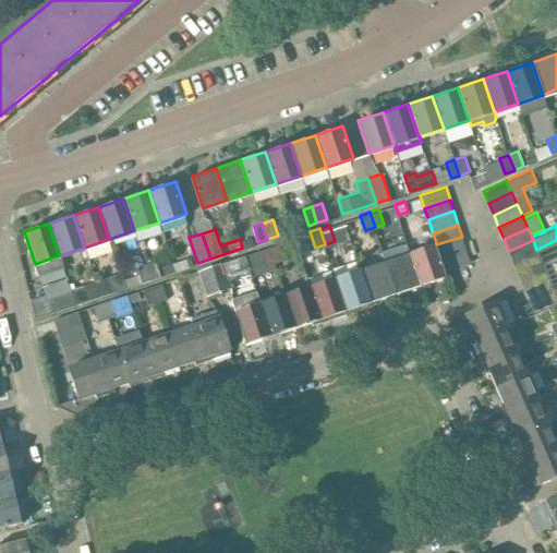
[(242,248),(255,243),(253,235),(240,239),(242,248)]
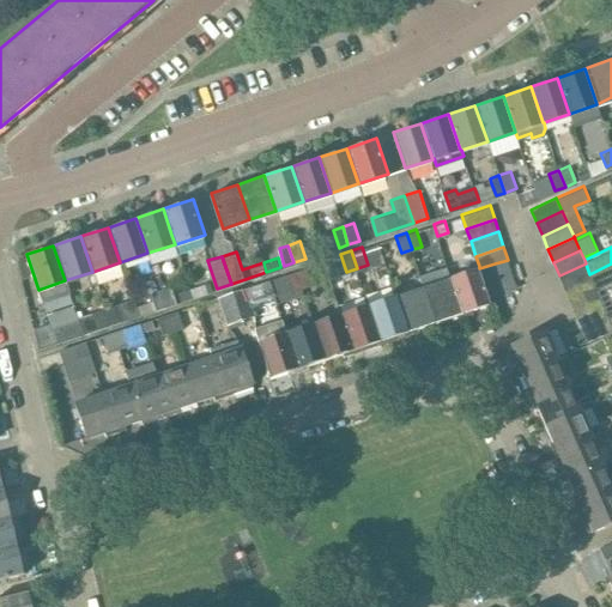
[(495,263),(503,291),(516,286),(508,260),(495,263)]
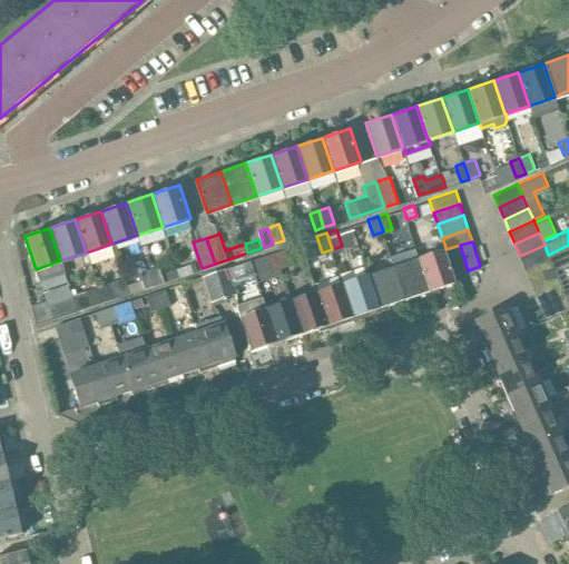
[(468,270),(460,245),(445,249),(454,275),(468,270)]
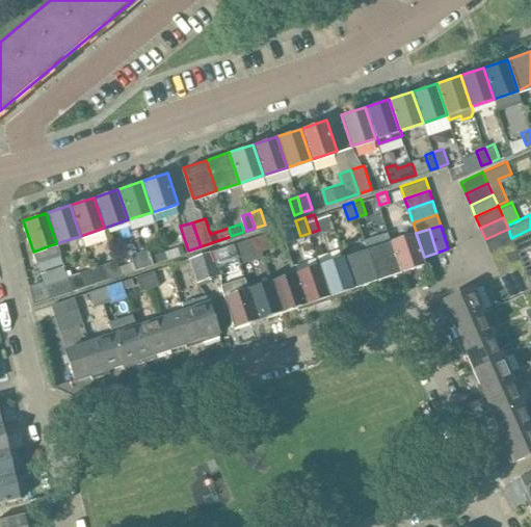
[(490,251),(512,240),(511,238),(508,229),(485,239),(490,251)]
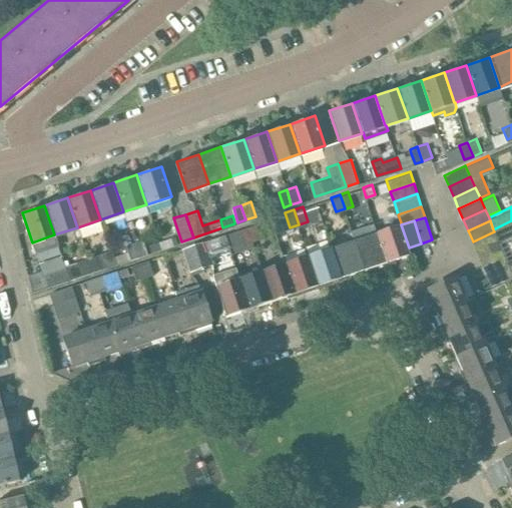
[(511,220),(493,229),(494,231),(499,240),(511,234),(511,220)]
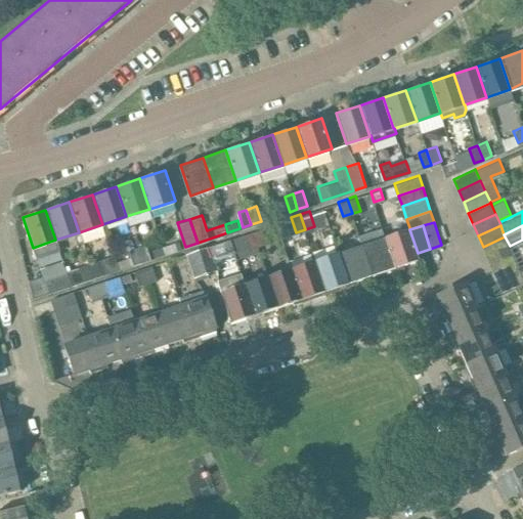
[(382,226),(358,234),(361,244),(362,243),(373,274),(395,266),(385,235),(382,226)]
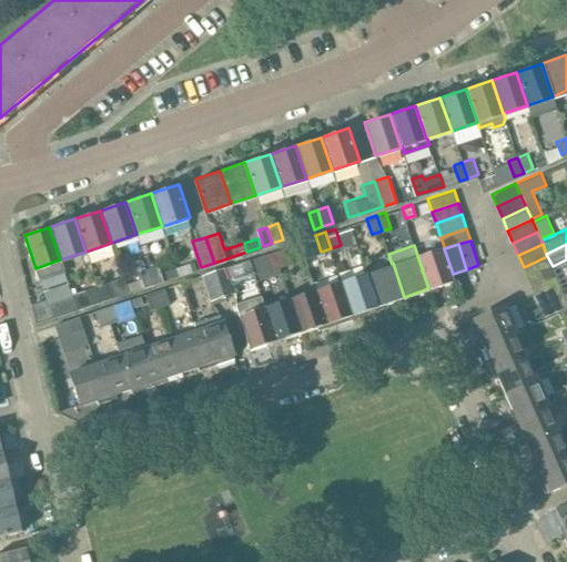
[(290,262),(285,246),(275,248),(281,265),(290,262)]
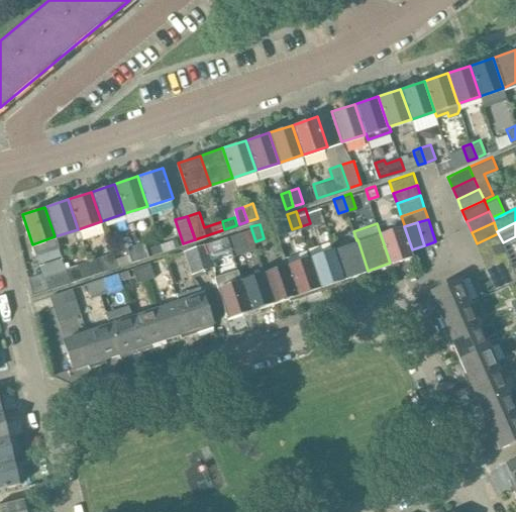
[(380,232),(390,263),(414,254),(412,249),(404,226),(404,224),(380,232)]
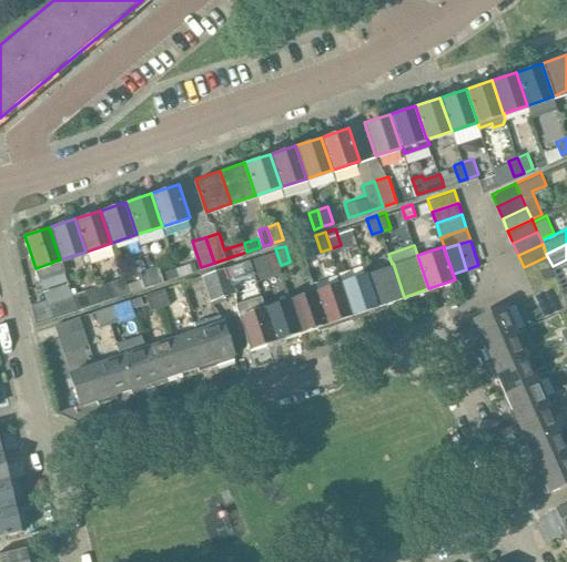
[(265,252),(270,268),(281,265),(275,248),(265,252)]
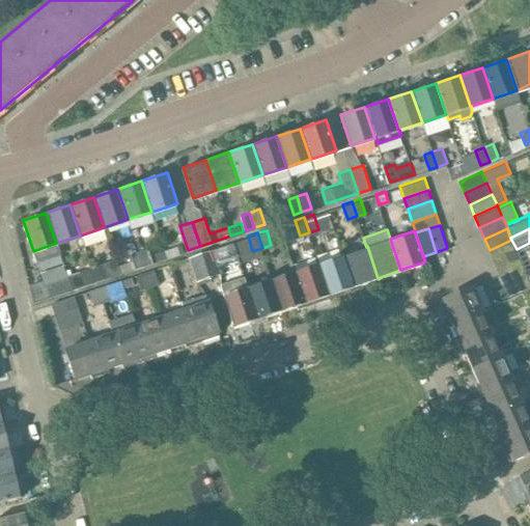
[(495,261),(518,251),(517,249),(511,240),(490,250),(495,261)]
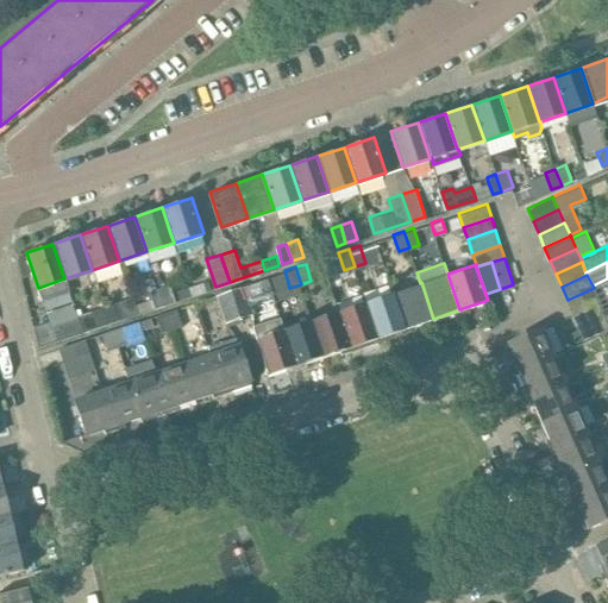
[(188,284),(192,294),(207,289),(212,288),(208,277),(188,284)]
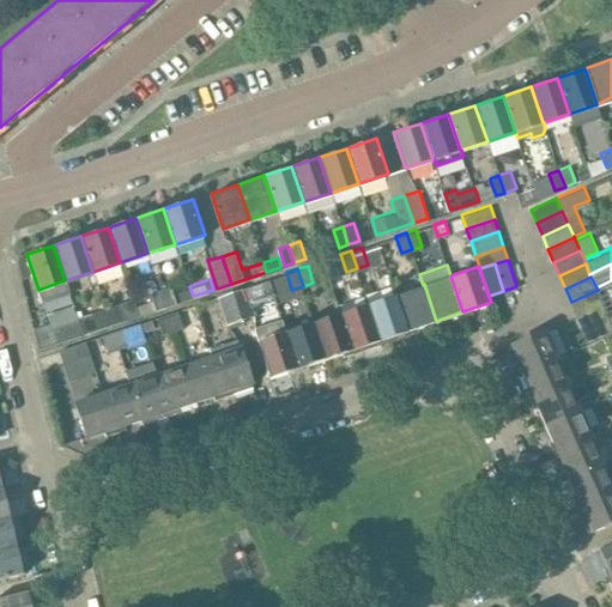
[(256,283),(247,285),(254,305),(262,302),(256,283)]
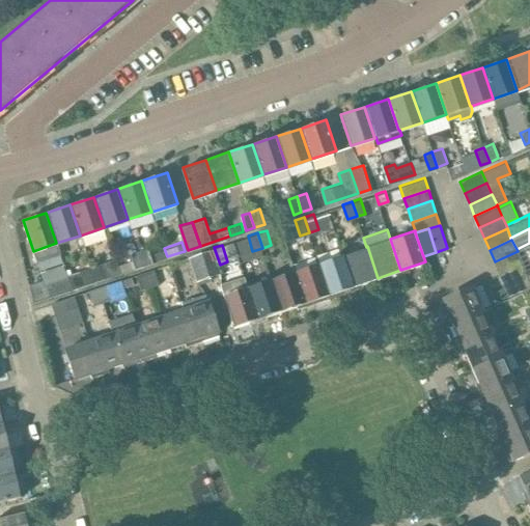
[(138,249),(143,265),(154,260),(148,246),(138,249)]
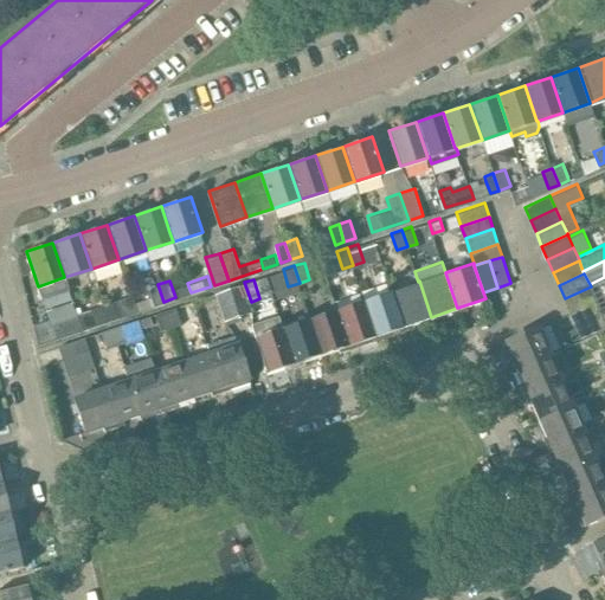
[(431,317),(419,281),(392,290),(404,326),(431,317)]
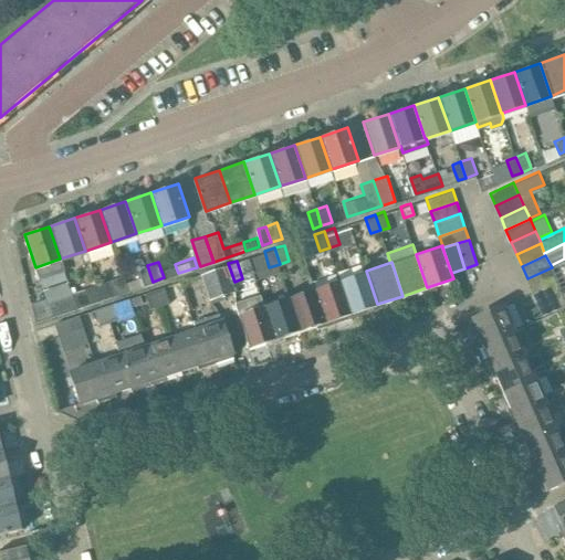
[(234,282),(228,263),(213,268),(222,293),(237,288),(234,282)]
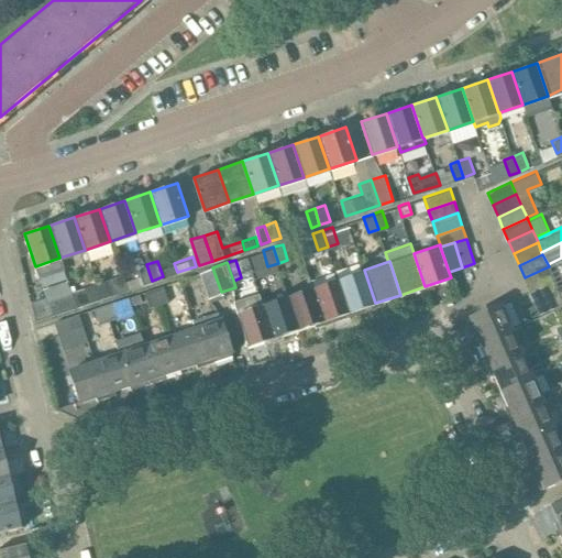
[(174,263),(164,267),(166,275),(177,272),(174,263)]
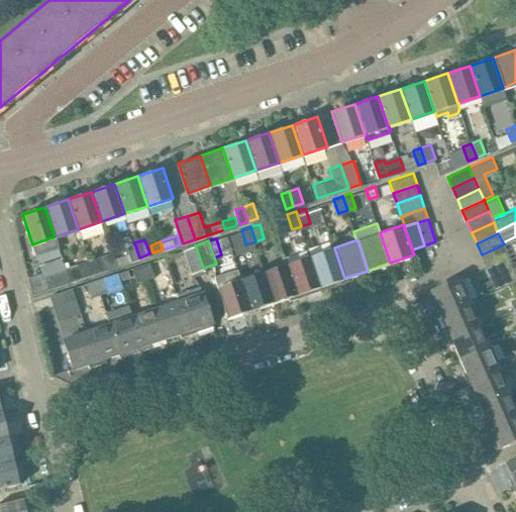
[(139,258),(134,242),(126,245),(131,260),(139,258)]
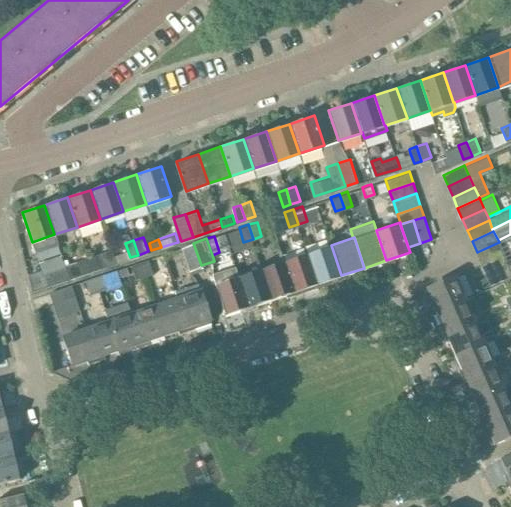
[(482,264),(504,254),(499,242),(477,252),(482,264)]
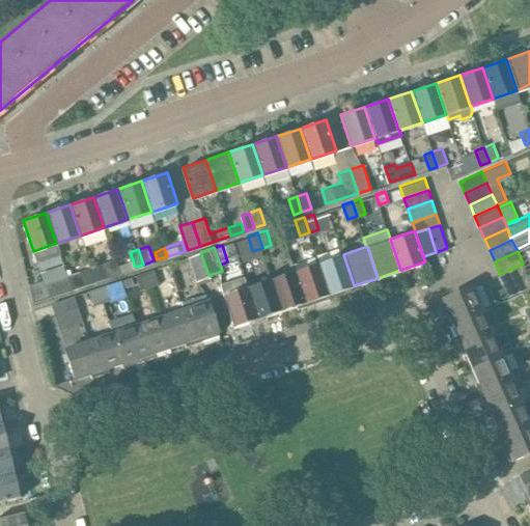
[(208,275),(200,252),(189,255),(196,279),(208,275)]
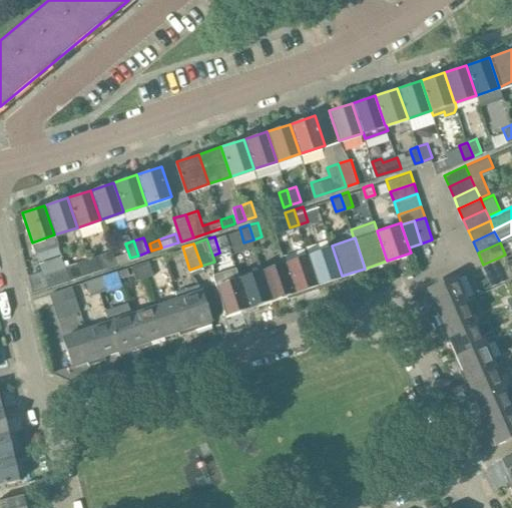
[(342,276),(332,245),(309,254),(319,284),(342,276)]
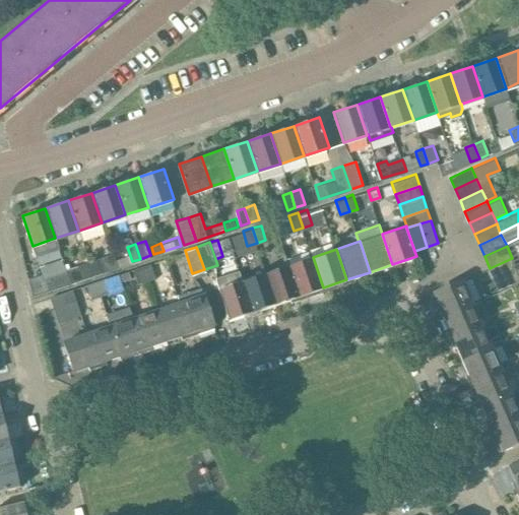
[(88,259),(93,274),(104,271),(99,256),(88,259)]
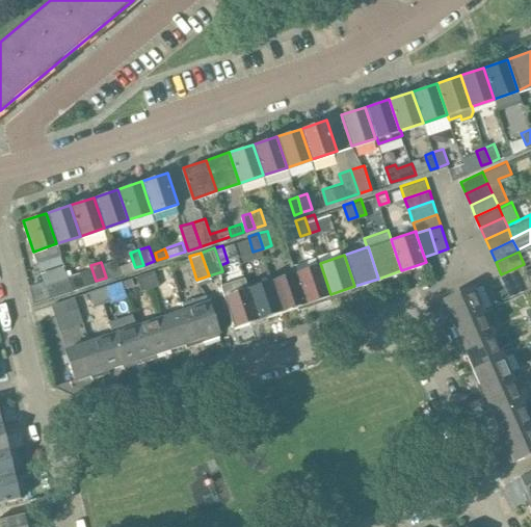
[(330,294),(320,263),(296,270),(307,301),(330,294)]
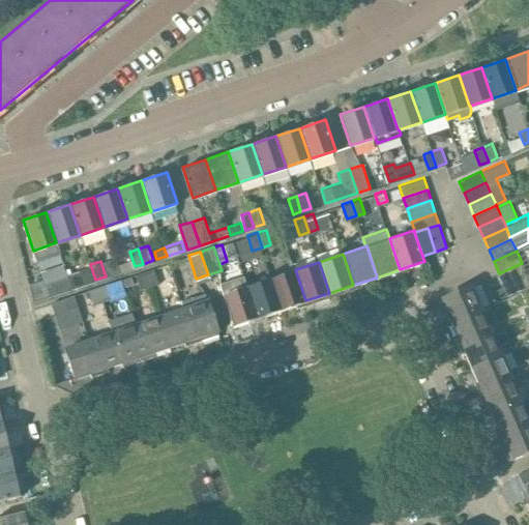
[(528,279),(522,263),(499,273),(508,295),(528,286),(528,279)]
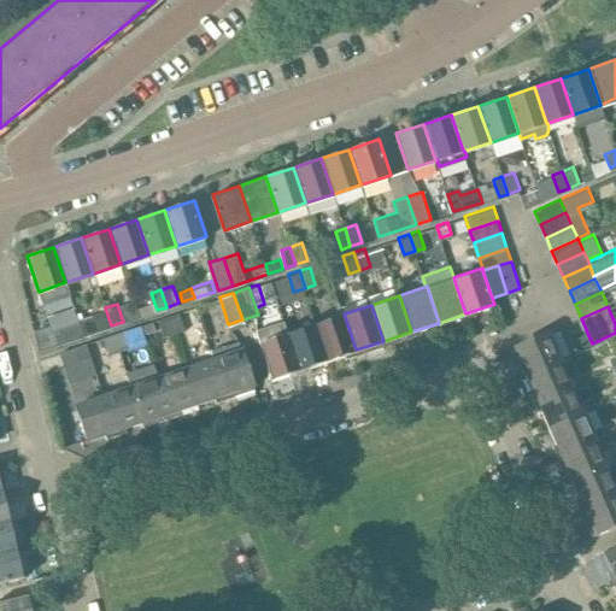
[(111,325),(105,307),(86,315),(87,317),(78,319),(83,335),(111,325)]
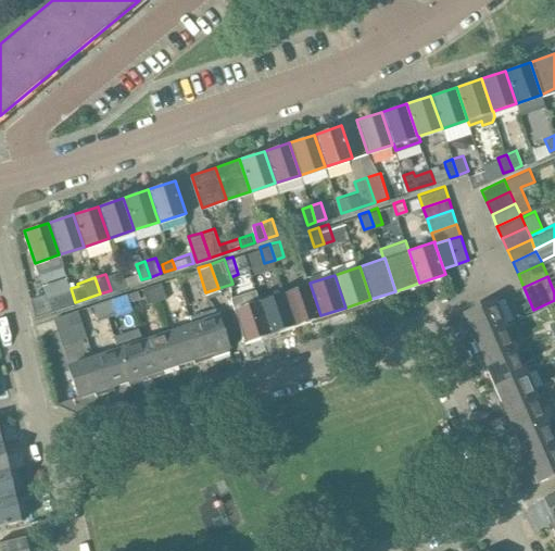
[(151,283),(156,299),(167,296),(162,279),(151,283)]
